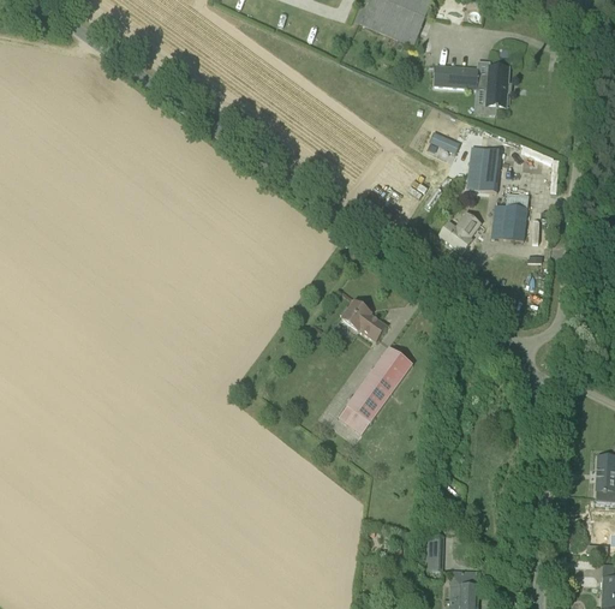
[(369,0),(359,22),(413,45),(433,0),(369,0)]
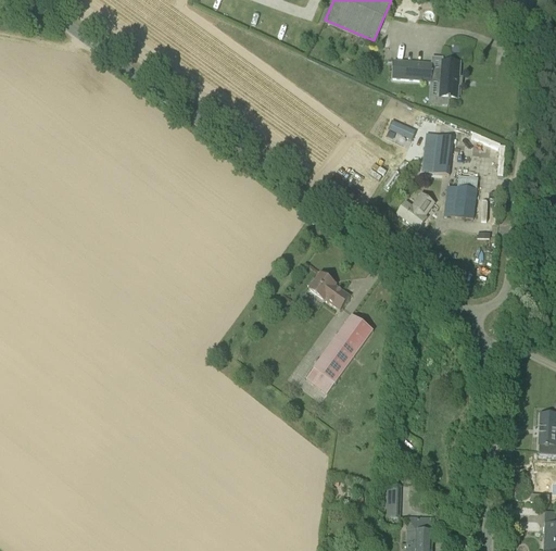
[(457,96),(460,60),(441,58),(441,64),(432,63),(433,60),(393,58),(392,77),(431,80),(431,77),(440,78),(438,94),(451,95),(457,96)]
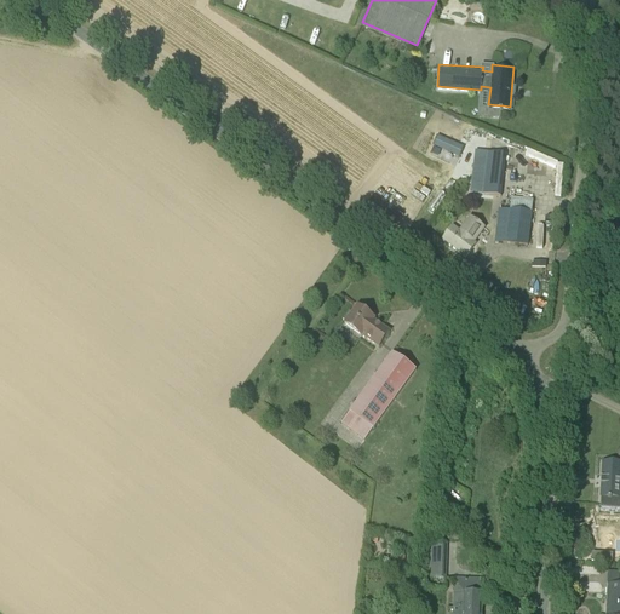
[(464,143),(437,131),(434,141),(459,153),(464,143)]
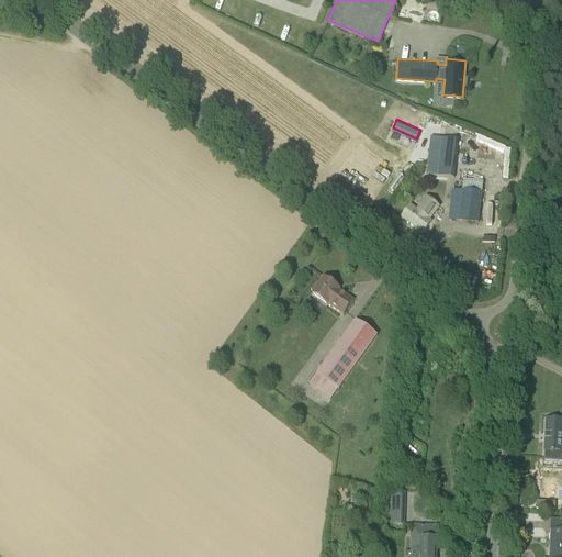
[(460,136),(441,134),(441,141),(429,140),(426,170),(456,175),(460,136)]
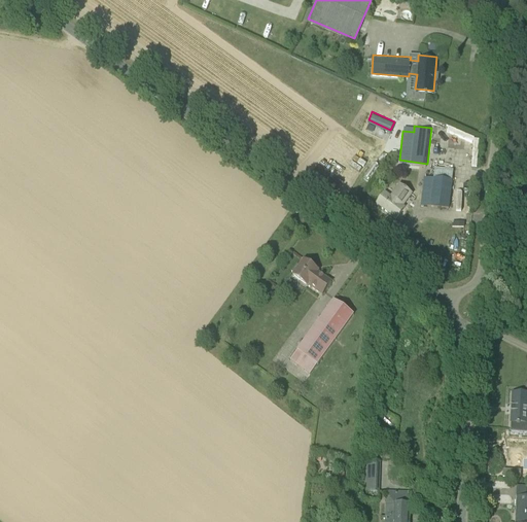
[(453,167),(443,166),(434,165),(433,175),(424,174),(421,202),(449,205),(453,167)]
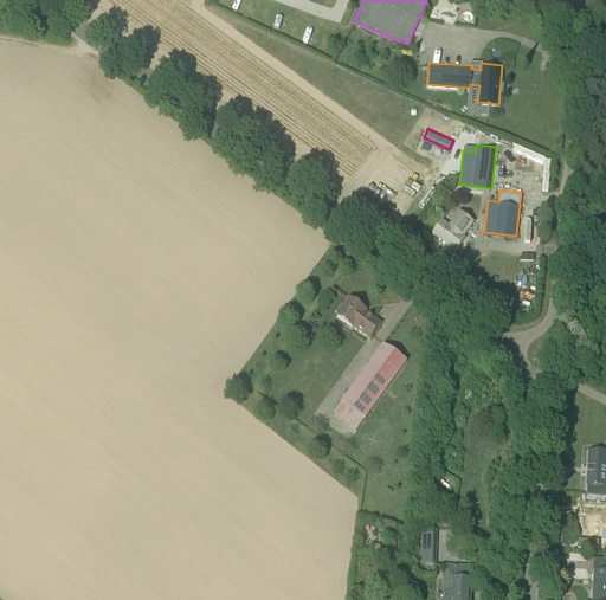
[(449,220),(443,217),(432,230),(455,247),(465,233),(464,233),(475,218),(459,207),(449,220)]
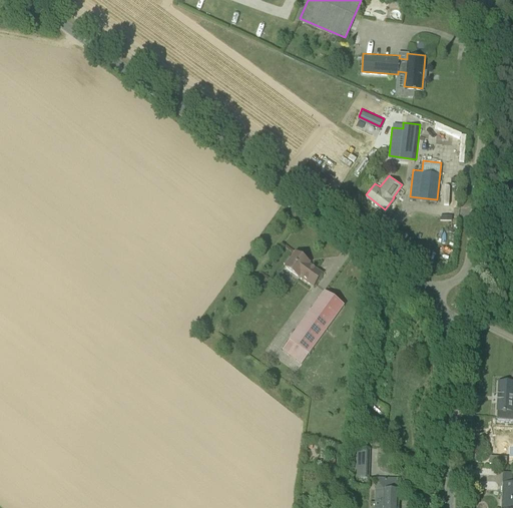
[(300,273),(314,283),(323,271),(309,261),(310,260),(296,249),(292,256),(289,254),(284,262),(286,263),(285,265),(299,275),(300,273)]
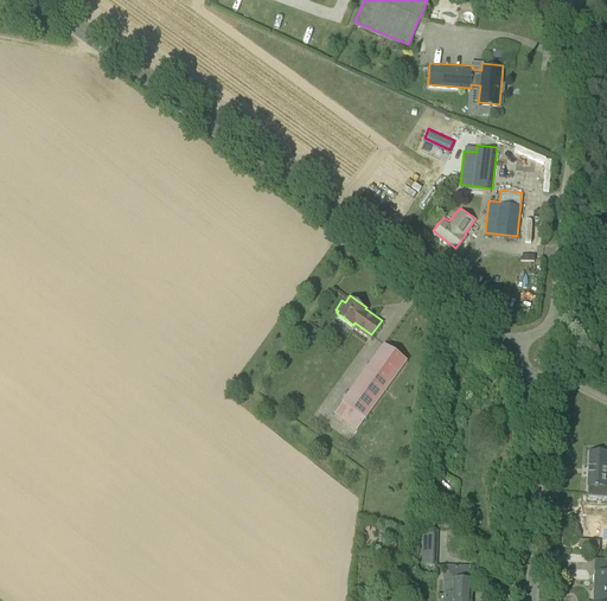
[(384,341),(343,398),(365,415),(407,358),(384,341)]
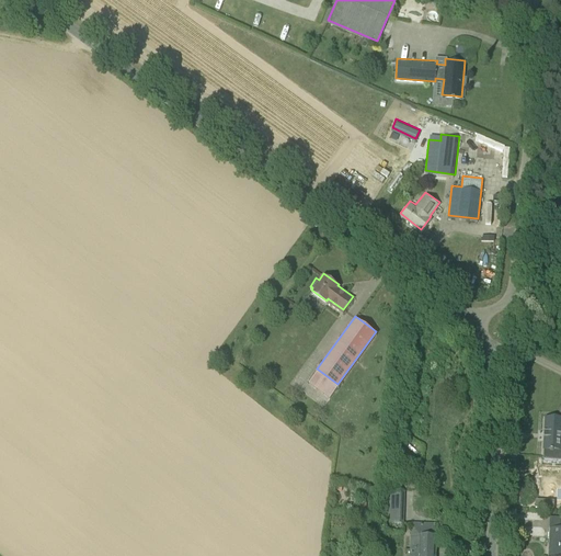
[(545,433),(544,445),(560,446),(560,415),(546,415),(545,429),(547,429),(547,433),(545,433)]
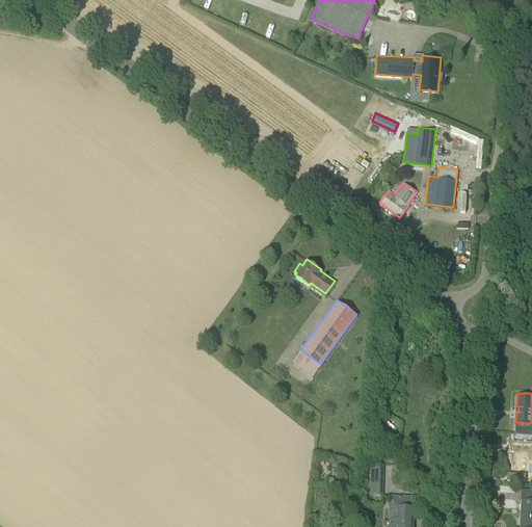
[(379,491),(379,465),(370,465),(370,491),(379,491)]
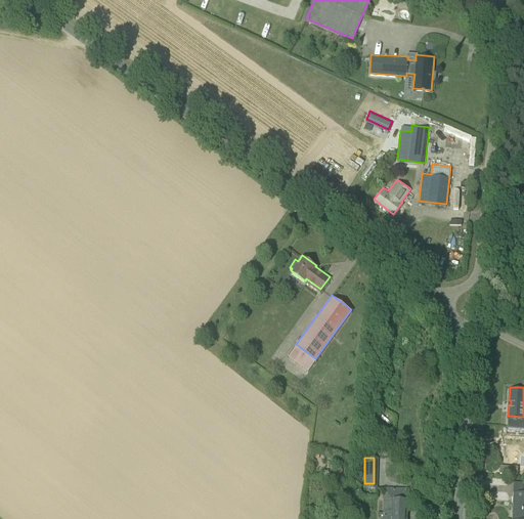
[(523,490),(515,489),(514,517),(523,516),(523,482),(523,483),(523,490)]
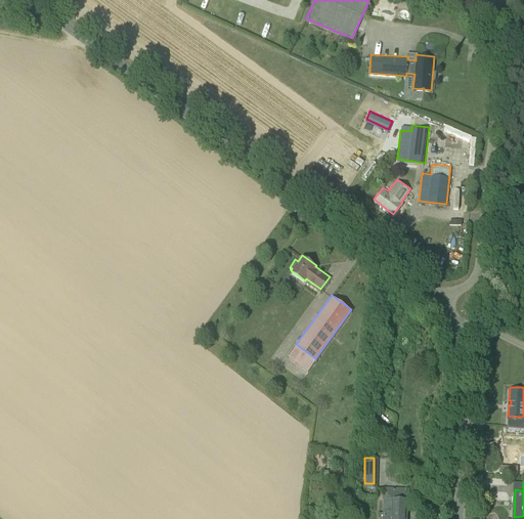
[(405,518),(407,489),(385,488),(383,518),(405,518)]
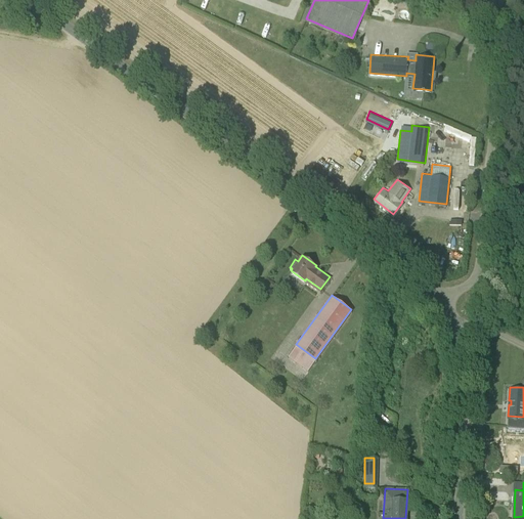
All buildings are outlined.
